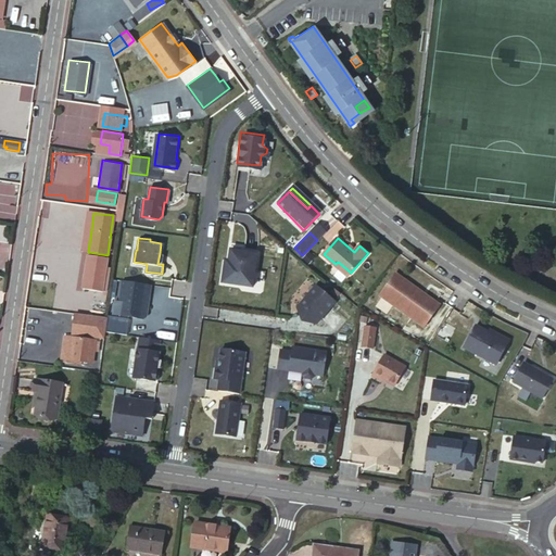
[(252,285),(257,251),(230,248),(227,268),(224,268),(223,280),(252,285)]
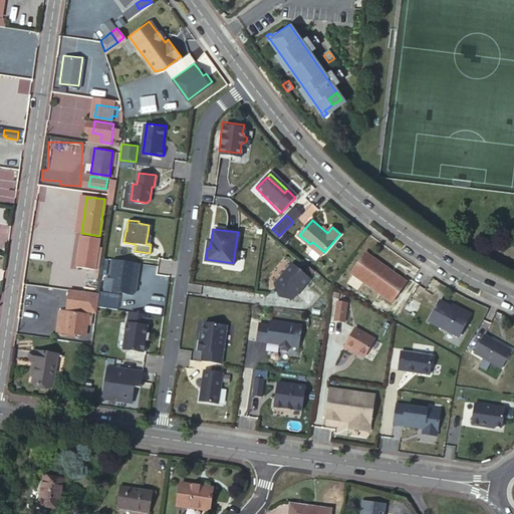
[(99,238),(80,236),(76,267),(94,269),(97,253),(100,253),(100,247),(98,247),(99,238)]
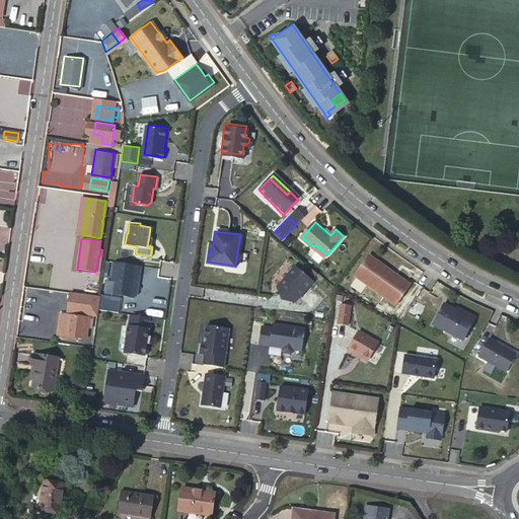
[(325,256),(327,254),(315,244),(313,246),(325,256)]
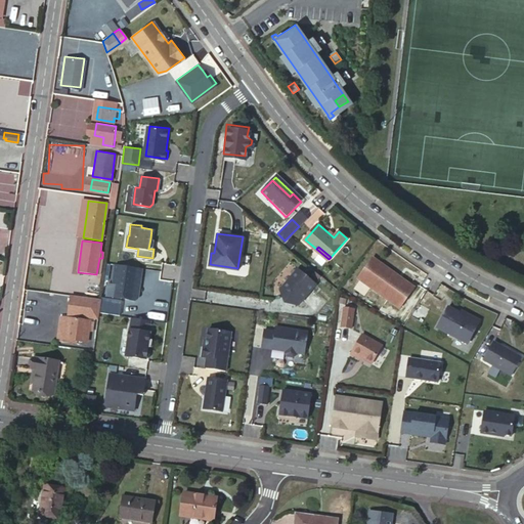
[(357,275),(398,306),(411,289),(384,267),(386,264),(374,255),(357,275)]
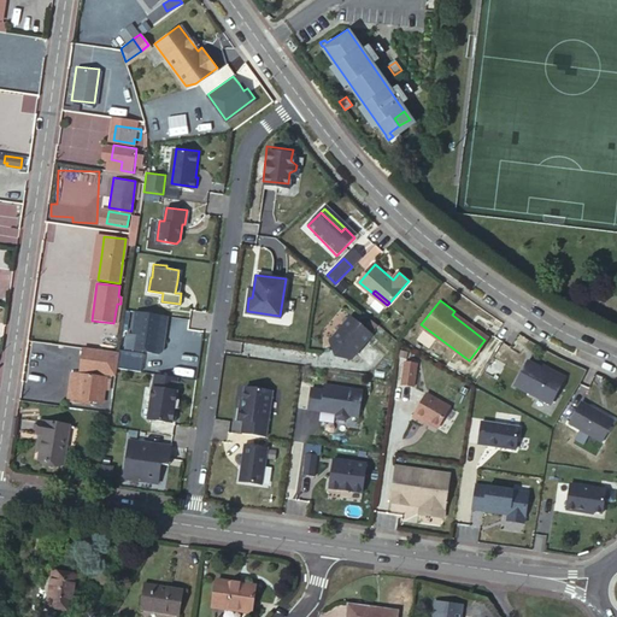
[(62,339),(64,309),(43,307),(42,338),(62,339)]
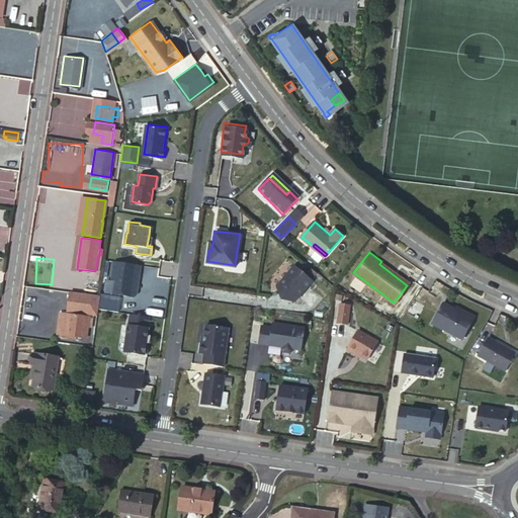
[(139,264),(114,260),(112,280),(108,279),(106,291),(134,295),(137,293),(138,285),(136,282),(139,264)]
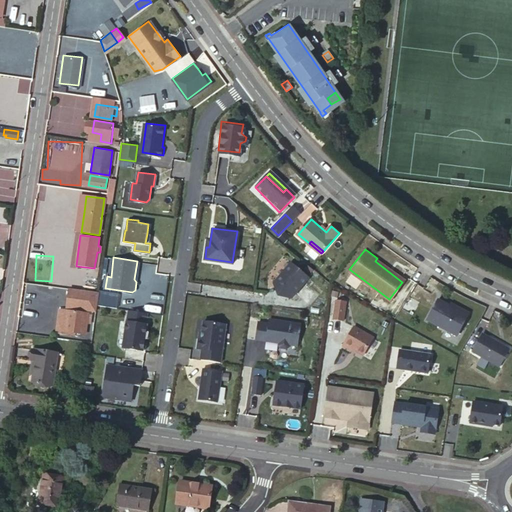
[(375,261),(402,282),(404,279),(377,258),(375,261)]
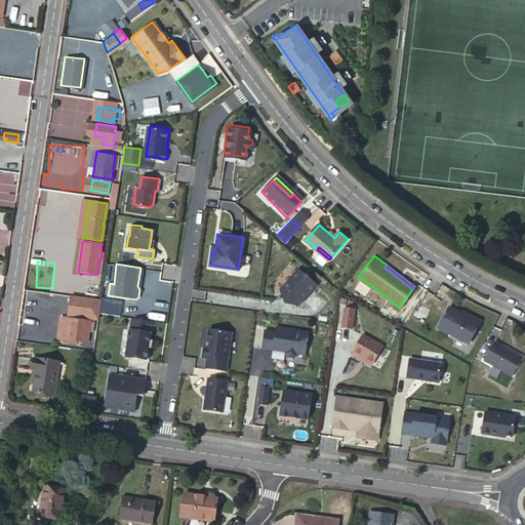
[(301,300),(316,283),(298,268),(283,285),(282,292),(284,297),(289,301),(295,303),(301,300)]
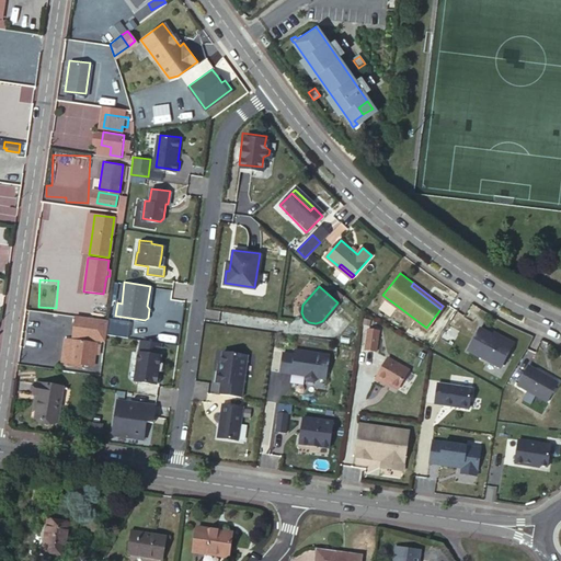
[(105,342),(109,321),(77,316),(73,336),(105,342)]
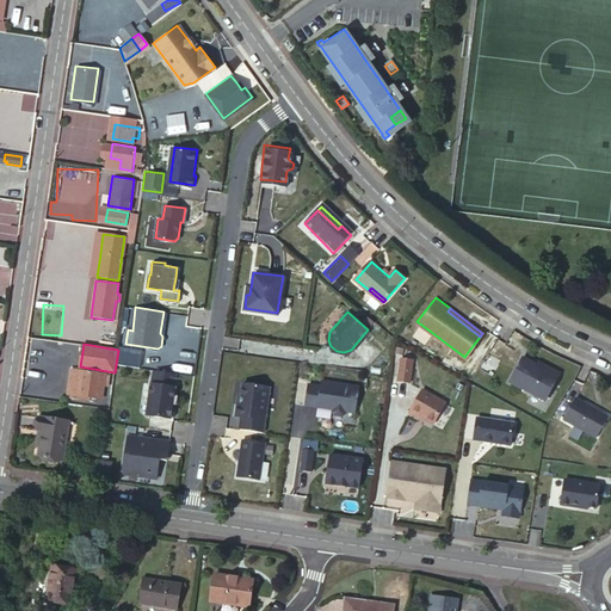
[(510,381),(544,401),(560,375),(550,370),(548,372),(537,366),(523,358),(510,381)]
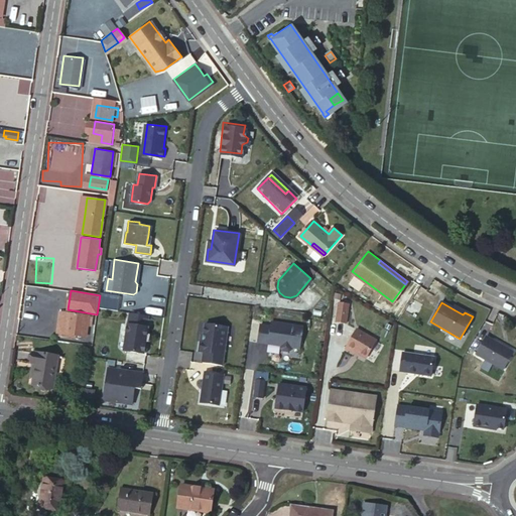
[(346,320),(348,305),(338,304),(336,318),(346,320)]
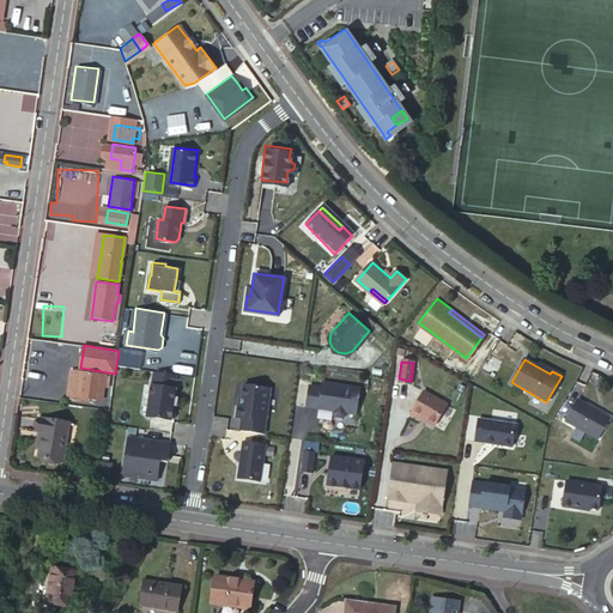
[(550,374),(552,371),(540,364),(539,368),(550,374)]
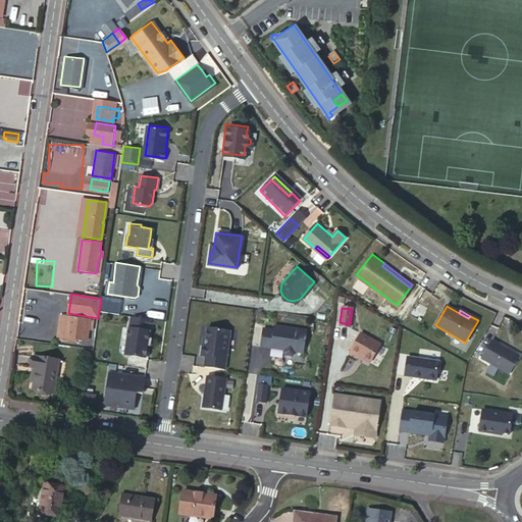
[(66,316),(59,315),(56,340),(63,341),(66,316)]
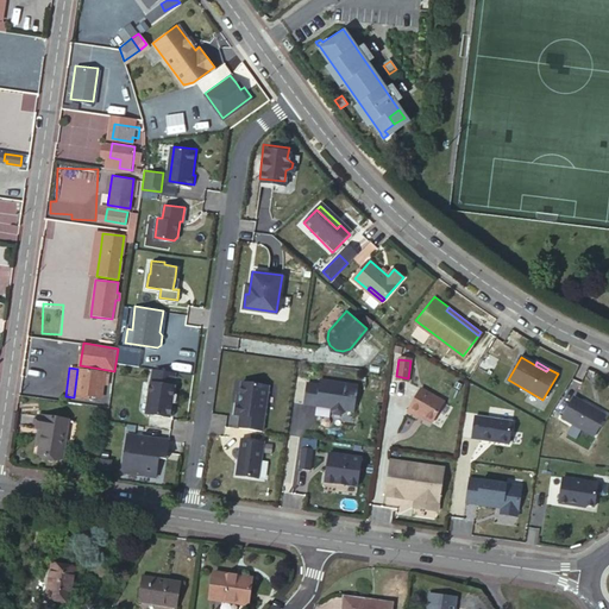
[(151,381),(150,380),(145,410),(173,415),(176,413),(177,407),(175,403),(171,403),(174,384),(173,384),(175,370),(154,368),(151,381)]
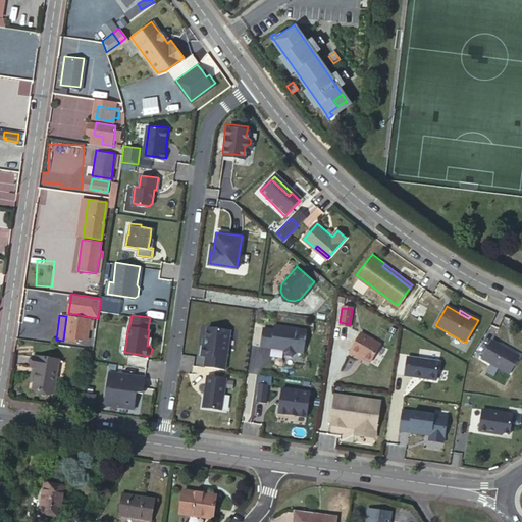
[(89,320),(66,316),(63,341),(75,343),(76,338),(87,341),(88,330),(92,330),(93,321),(88,320),(89,320)]
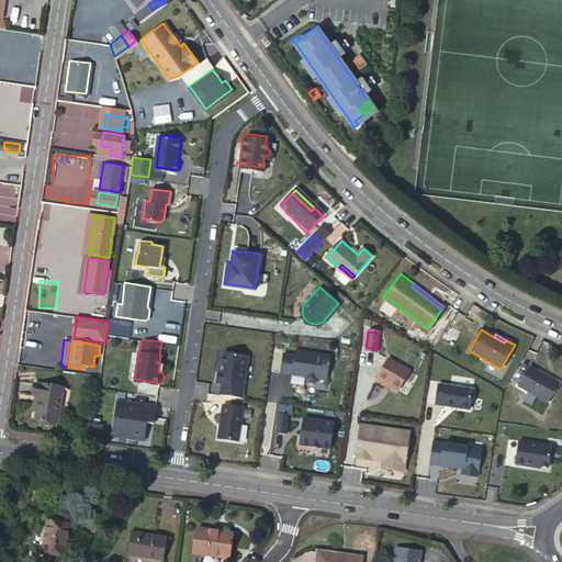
[(326,378),(329,355),(296,349),(295,355),(284,352),(281,371),(293,372),(293,368),(299,368),(299,373),(307,374),(306,378),(308,380),(315,381),(317,379),(318,377),(326,378)]
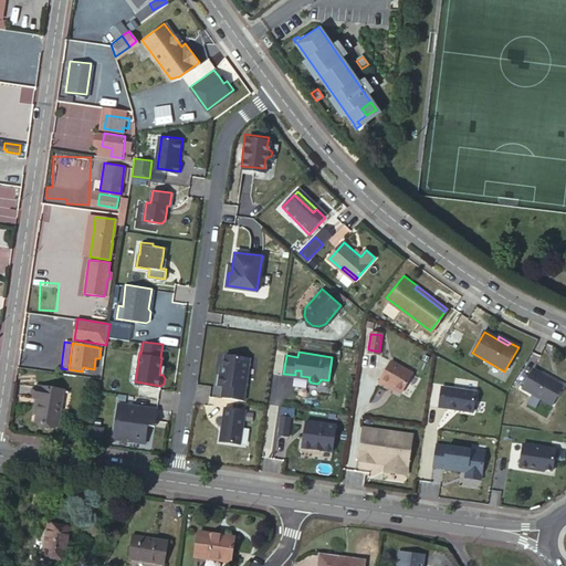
[(244,399),(250,357),(226,354),(223,374),(221,373),(219,384),(224,385),(222,396),(244,399)]
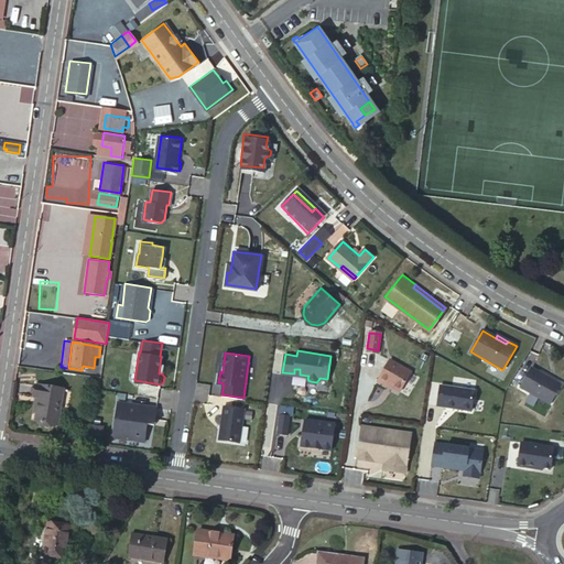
[(402,387),(413,368),(392,356),(380,377),(388,381),(389,379),(402,387)]
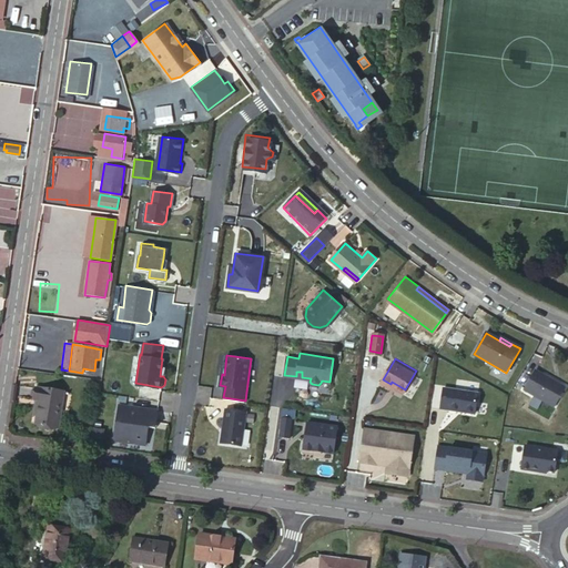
[(525,391),(554,408),(566,389),(536,372),(525,391)]
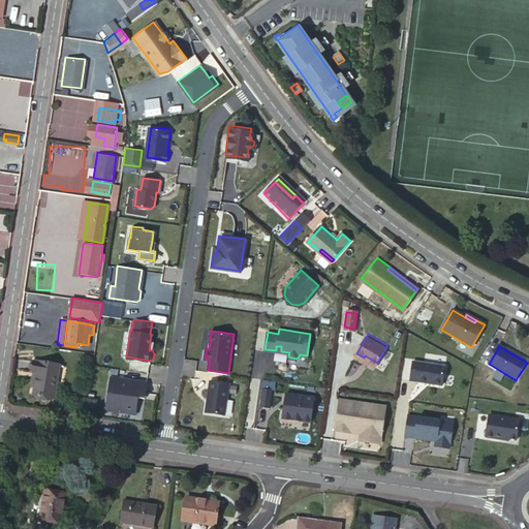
[(33,360),(31,372),(36,372),(33,393),(55,396),(59,363),(33,360)]
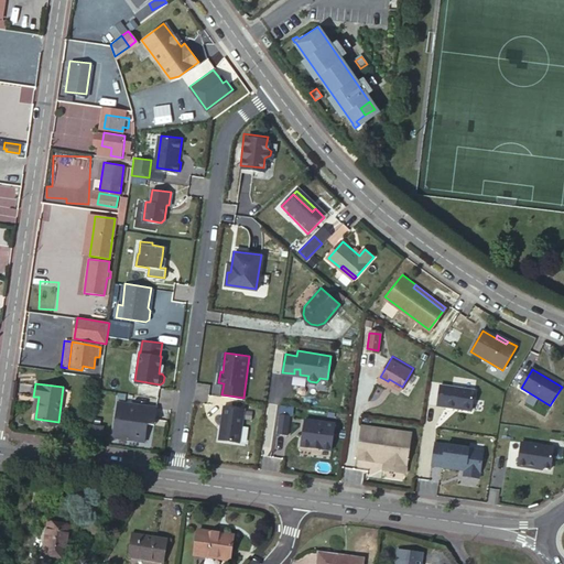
[(438,403),(473,408),(475,388),(441,383),(438,403)]
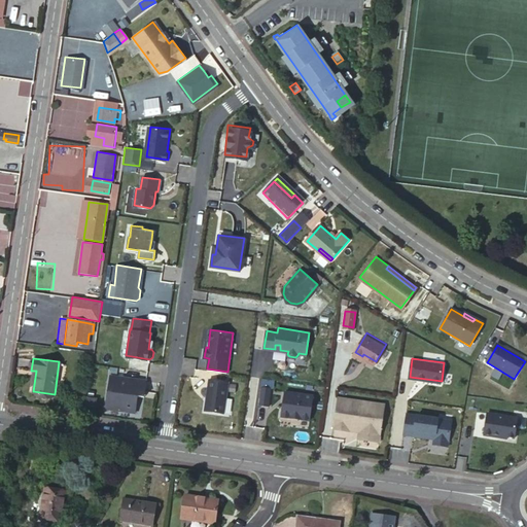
[(145,380),(110,375),(105,408),(134,412),(136,395),(137,388),(144,389),(145,380)]
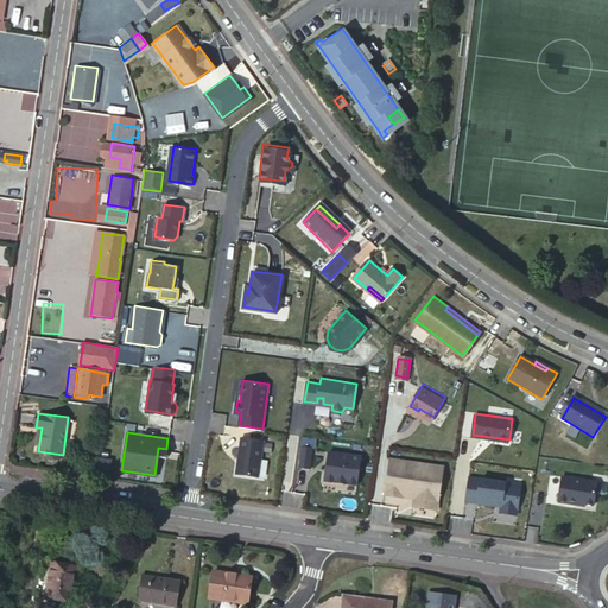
[(259,475),(264,439),(241,436),(236,472),(259,475)]
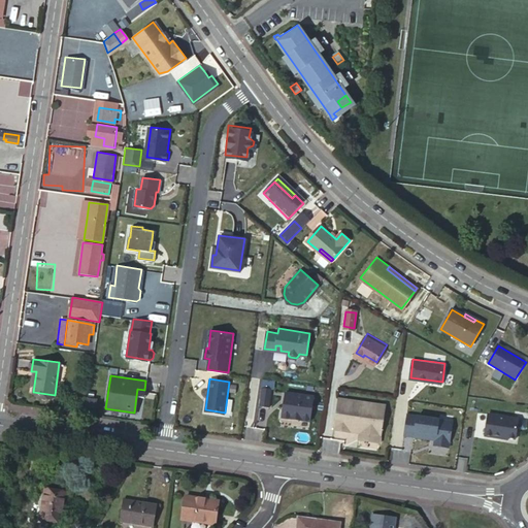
[(314,395),(287,392),(283,416),(310,420),(314,395)]
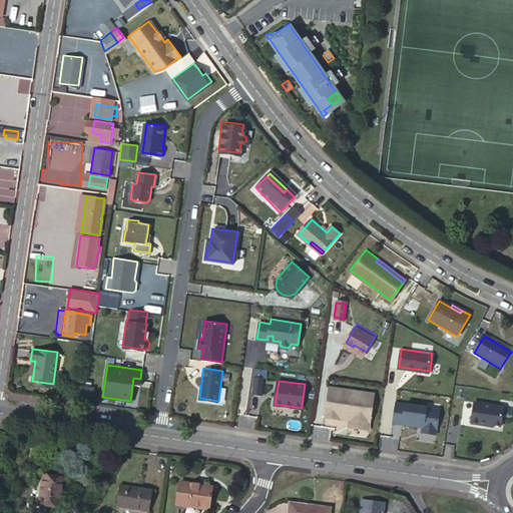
[(376,393),(330,386),(325,416),(352,420),(357,420),(356,427),(371,429),(376,393)]
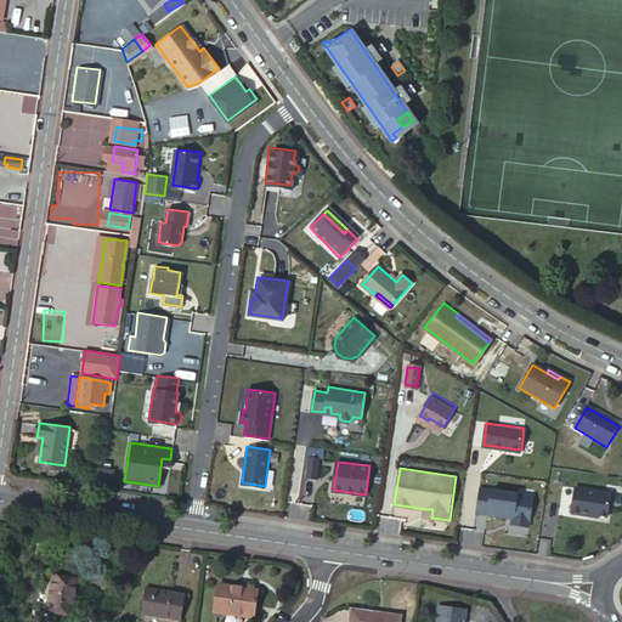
[(113,470),(103,469),(101,479),(112,481),(113,470)]
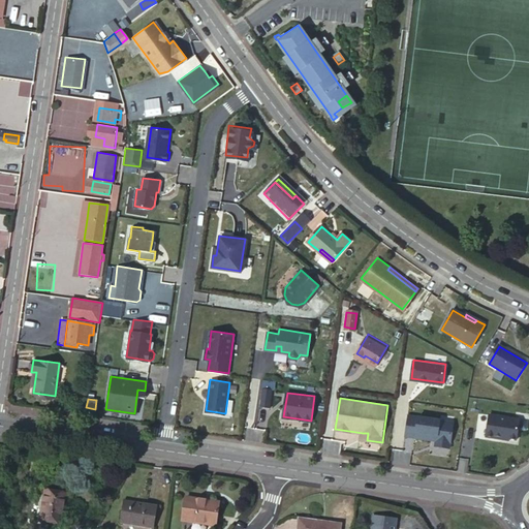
[(440,418),(409,413),(406,434),(433,438),(433,436),(438,437),(437,439),(437,444),(450,445),(454,425),(440,423),(440,418)]
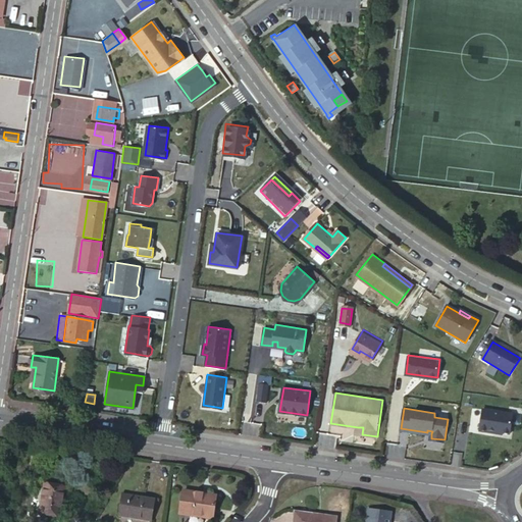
[(514,411),(483,408),(480,429),(498,431),(498,429),(511,431),(514,411)]
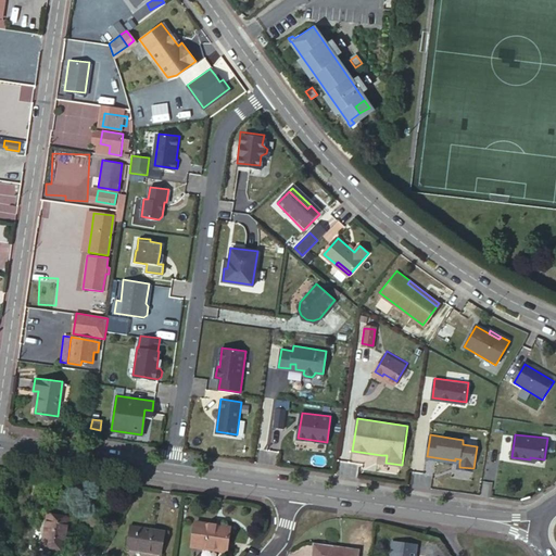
[(68,519),(46,515),(41,545),(52,546),(52,551),(62,552),(64,541),(62,540),(64,529),(66,529),(68,519)]
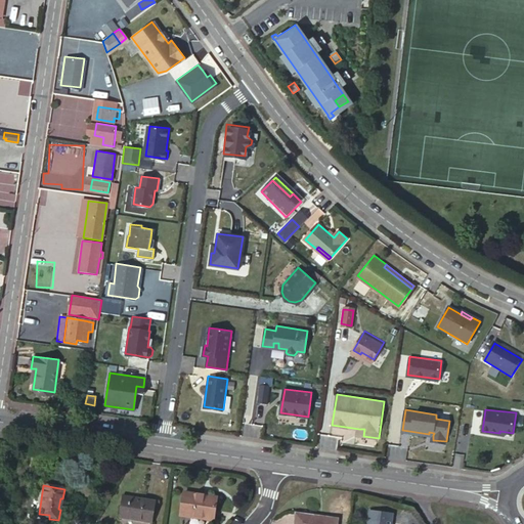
[(215,497),(182,492),(179,515),(189,517),(189,515),(212,519),(215,497)]
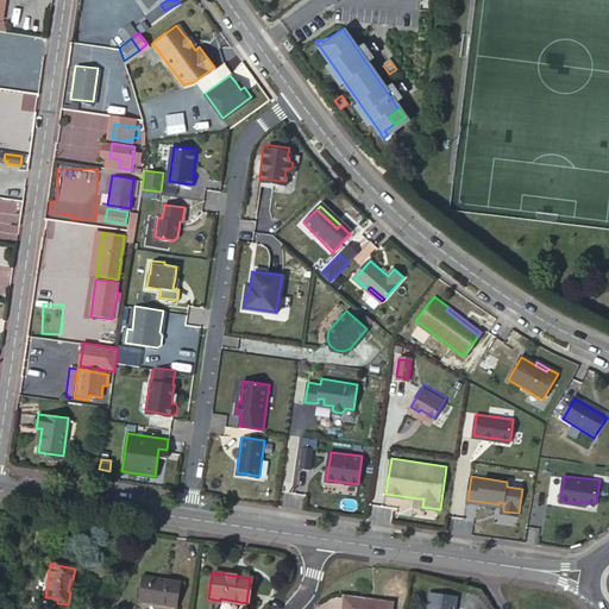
[(179,583),(142,577),(137,602),(175,608),(179,583)]
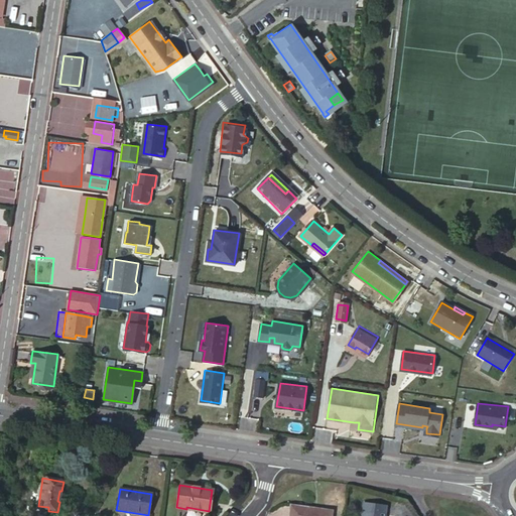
[(386,506),(367,503),(366,511),(363,511),(362,515),(380,515),(381,513),(385,514),(386,506)]
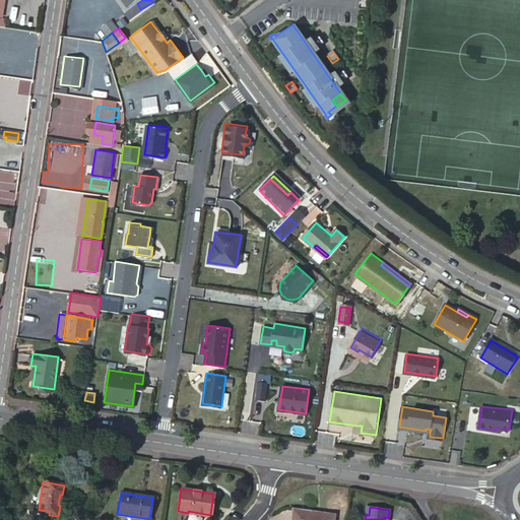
[(316,513),(294,510),(293,519),(333,519),(334,518),(315,515),(316,513)]
